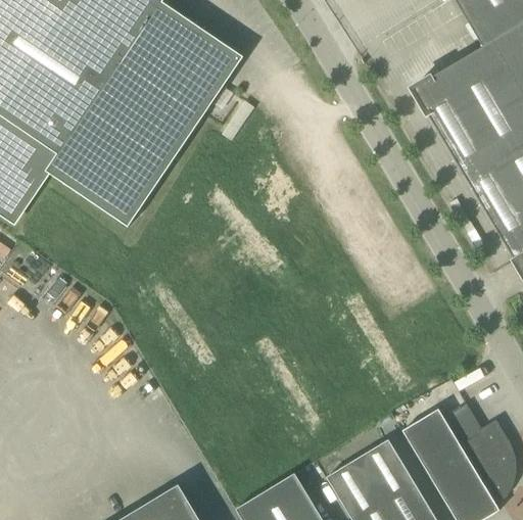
[(48,173),(128,226),(243,55),(162,1),(163,0),(0,0),(0,209),(15,221),(48,173)]
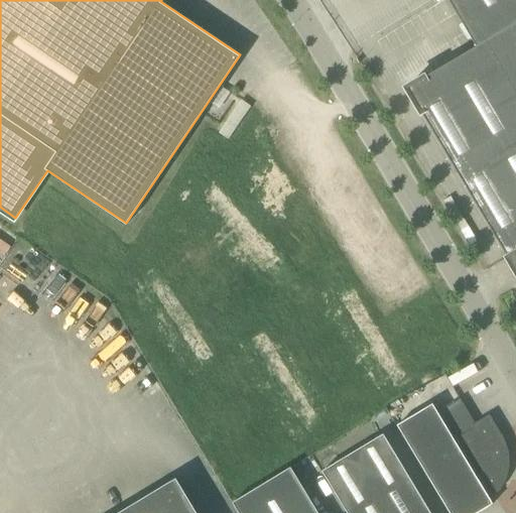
[(446,0),(473,47),(424,76),(406,87),(422,112),(507,256),(515,270),(515,0),(446,0)]
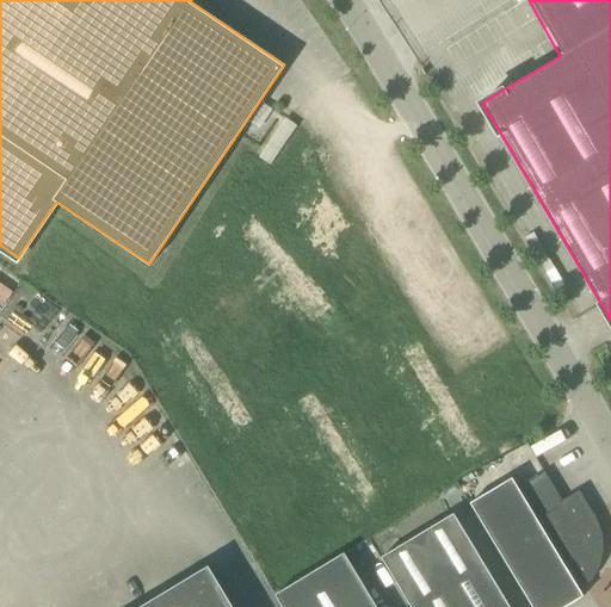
[(525,236),(545,271),(554,266),(534,231),(525,236)]
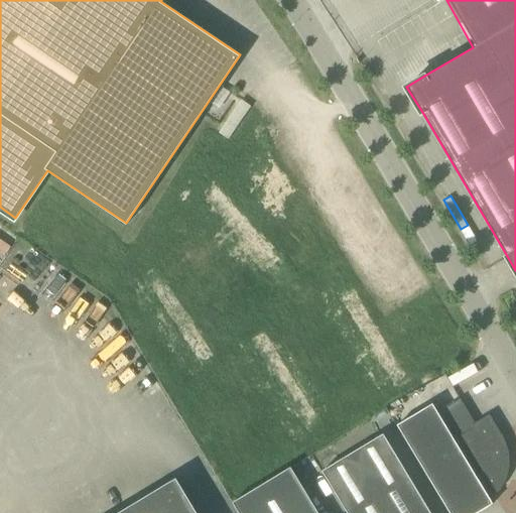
[(396,423),(450,512),(474,512),(493,502),(488,494),(498,486),(504,475),(506,463),(506,451),(502,438),(489,416),(476,423),(461,397),(437,410),(432,402),(396,423)]
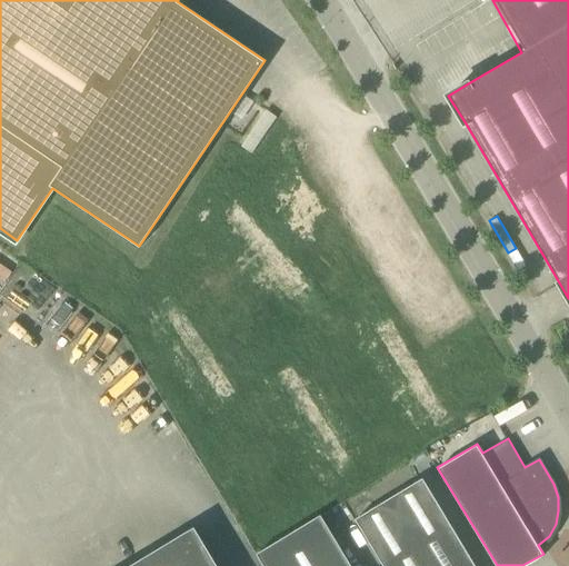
[(476,565),(451,524),(422,477),(355,518),(383,565),(476,565)]
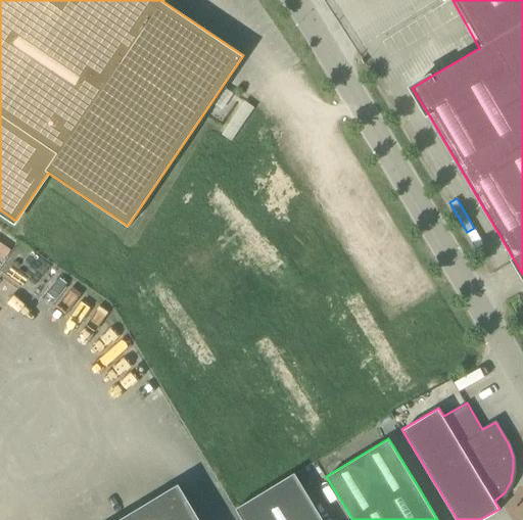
[(235,508),(242,519),(323,519),(294,472),(235,508)]
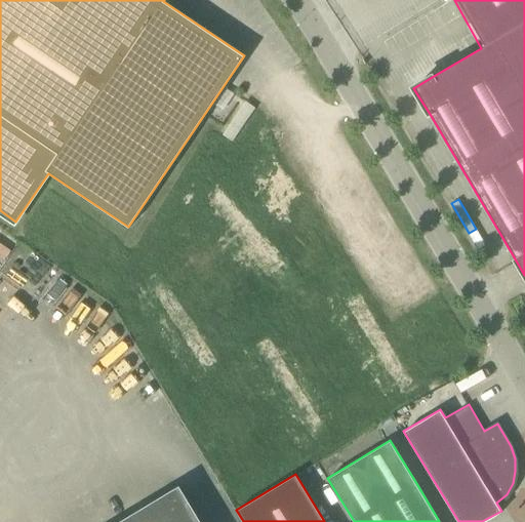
[(201,521),(178,485),(117,521),(201,521)]
